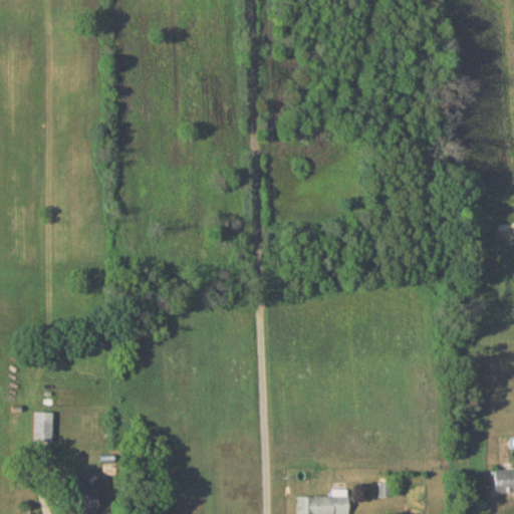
[(51,440),(51,411),(33,411),(33,440),(51,440)]
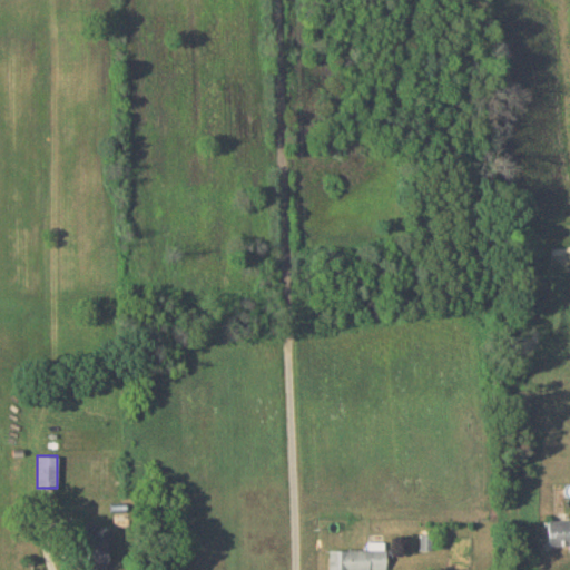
[(569,519),(547,520),(547,547),(569,546),(569,519)]
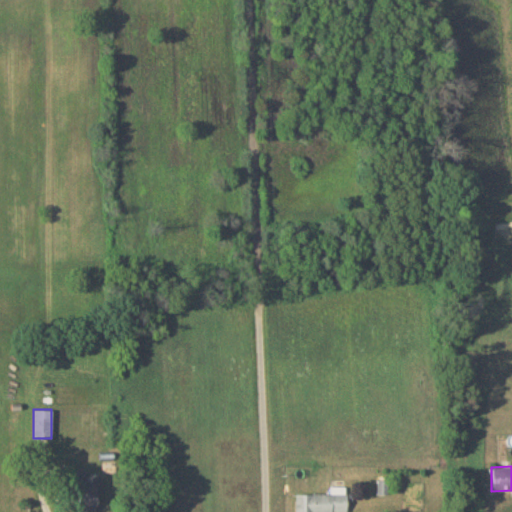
[(376,493),(387,493),(386,479),(376,479),(376,493)]
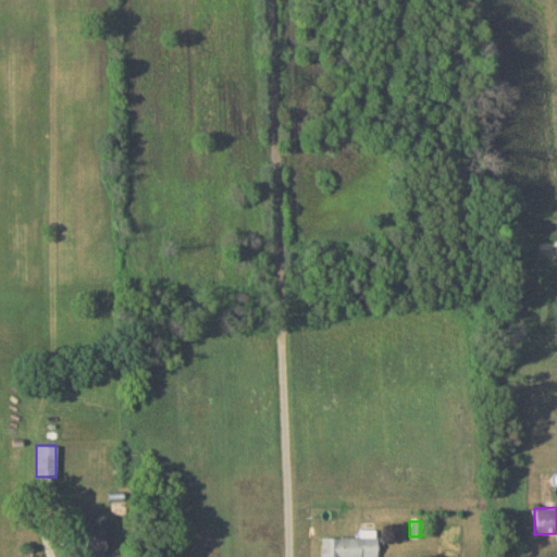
[(104,528),(83,529),(84,555),(106,554),(104,528)]
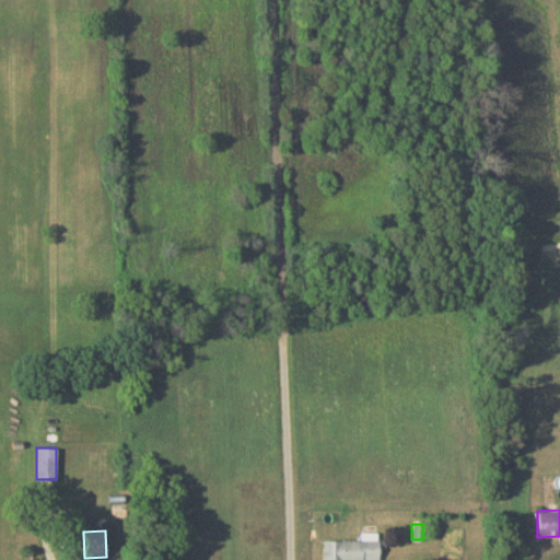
[(322,559),(377,559),(377,532),(361,532),(361,539),(322,539),(322,559)]
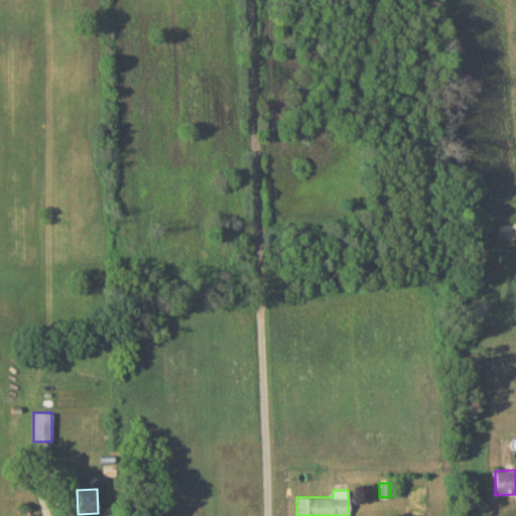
All buildings are outlined.
